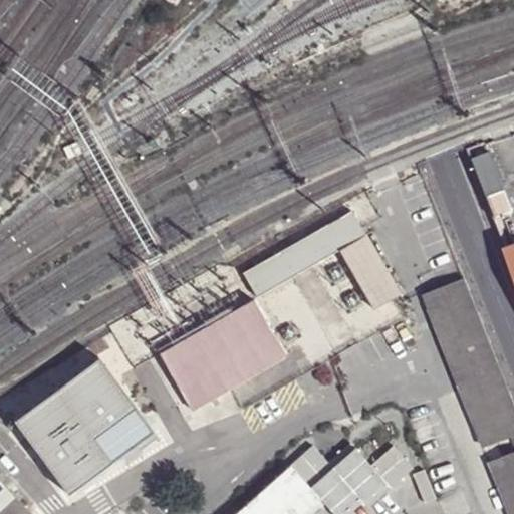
[(513,213),(487,145),(486,143),(468,150),(496,220),(513,213)]
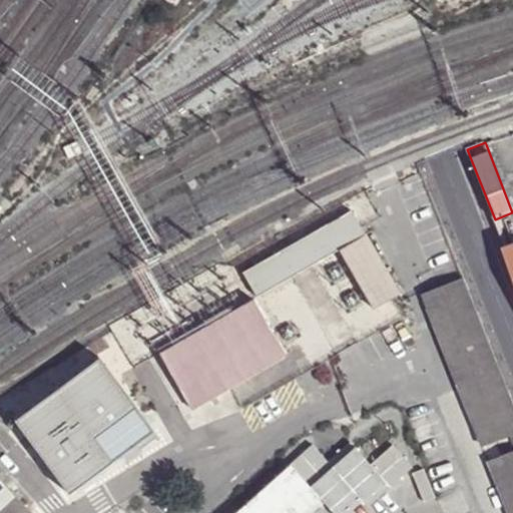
[(82,153),(78,143),(63,148),(68,158),(82,153)]
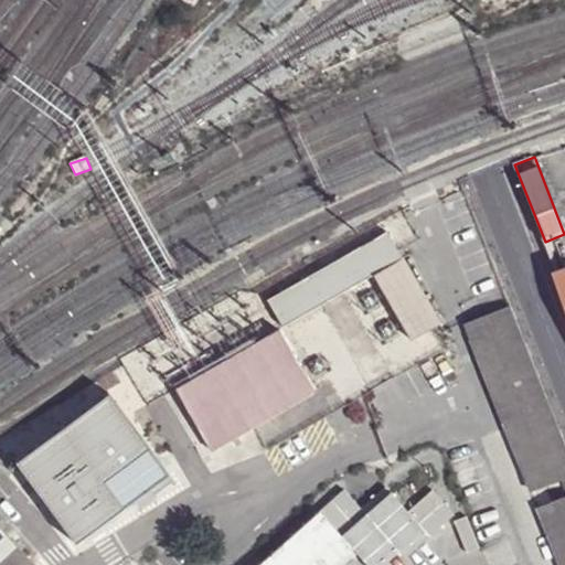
[(386,232),(266,300),(281,327),(373,274),(411,339),(438,323),(386,232)]
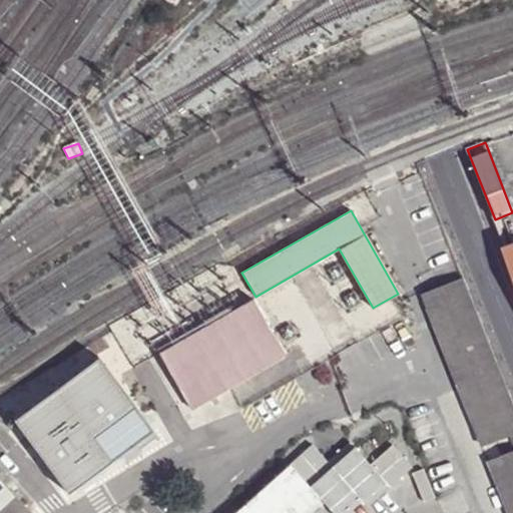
[(512,512),(512,403),(464,280),(424,297),(483,447),(511,436),(512,442),(512,453),(489,464),(508,512),(512,512)]
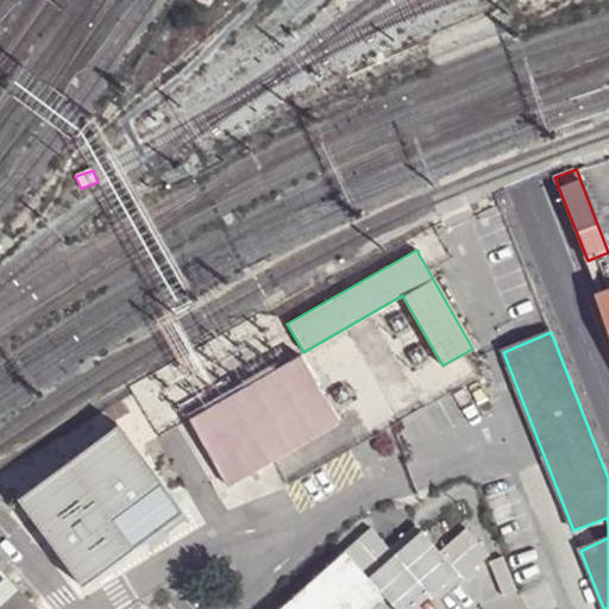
[(299,359),(189,424),(227,488),(274,460),(336,425),(299,359)]
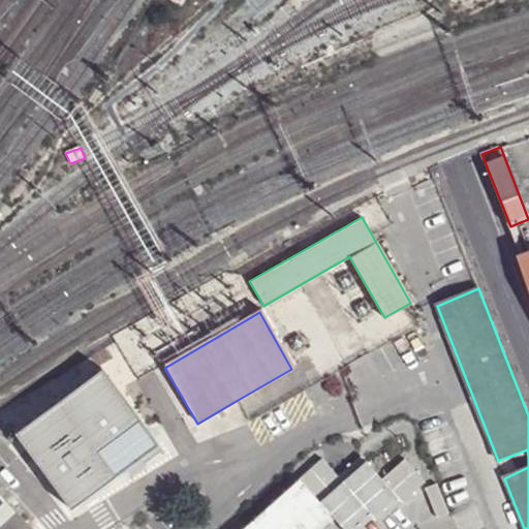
[(102,370),(13,434),(69,510),(157,446),(102,370)]
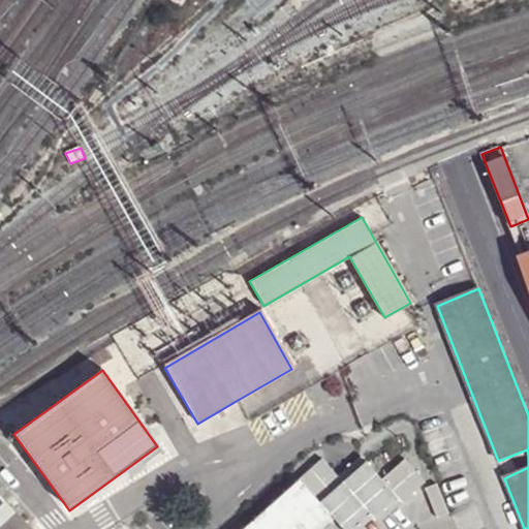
[(320,458),(244,528),(311,528),(329,512),(344,528),(358,528),(373,515),(379,521),(425,478),(403,456),(380,477),(360,455),(337,475),(320,458)]
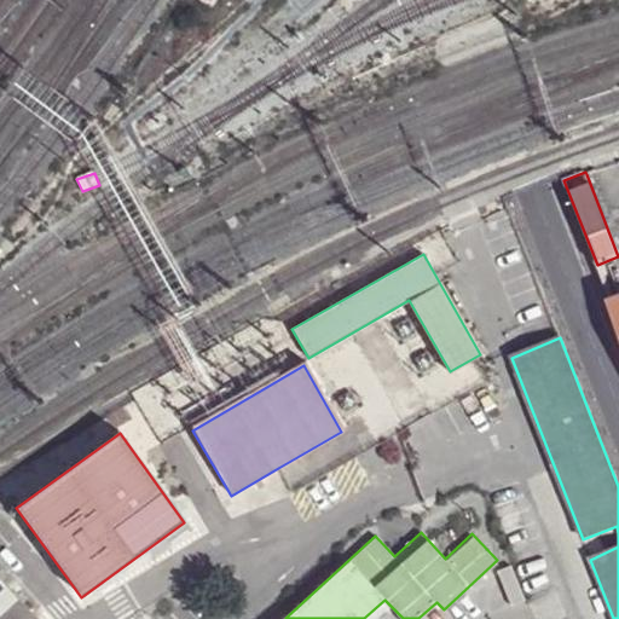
[(0,618),(34,618),(0,579),(0,618)]
